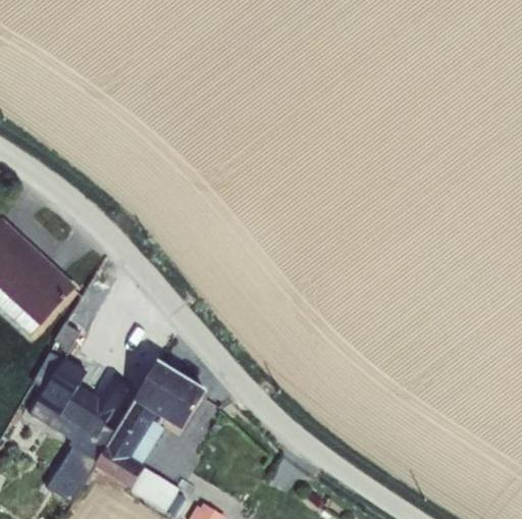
[(0,216),(0,307),(30,334),(39,324),(75,286),(1,216),(0,216)]
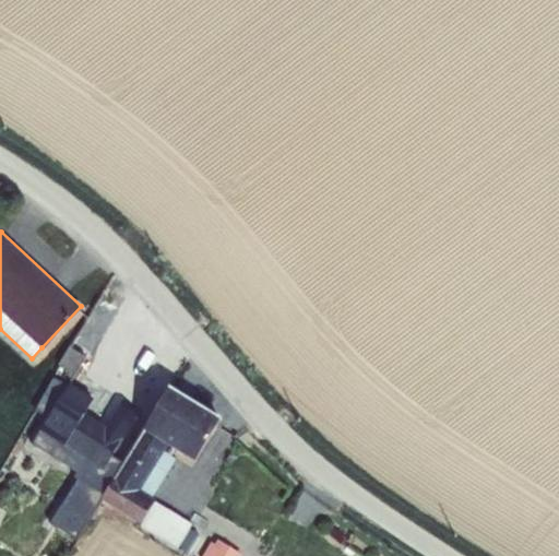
[(32,435),(28,440),(86,476),(64,512),(85,524),(102,498),(99,497),(115,473),(105,466),(140,412),(118,398),(104,421),(86,411),(96,395),(70,379),(84,356),(68,345),(57,363),(59,365),(52,375),(59,379),(40,407),(40,421),(32,435)]
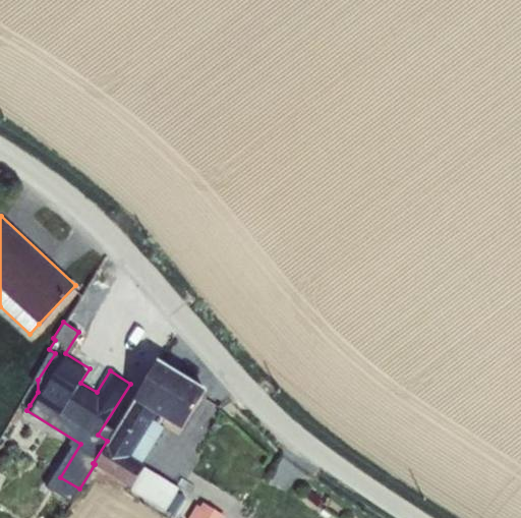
[(107,441),(93,463),(95,464),(130,486),(129,488),(164,510),(165,509),(174,515),(182,500),(174,495),(178,486),(143,465),(145,463),(130,455),(155,413),(180,428),(205,390),(156,360),(107,441)]
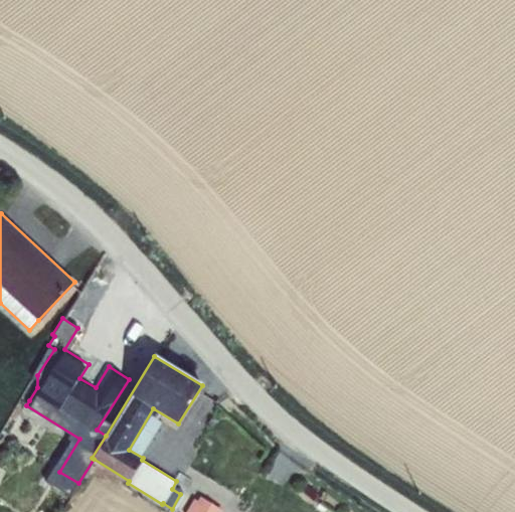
[(199,495),(188,511),(219,511),(222,509),(199,495)]
